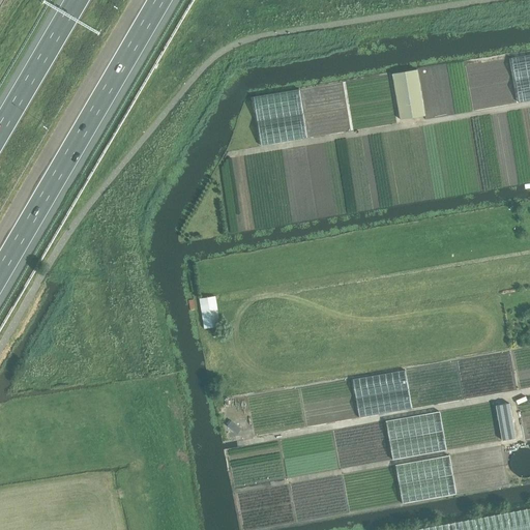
[(529,52),(512,56),(520,99),(529,97),(529,52)]
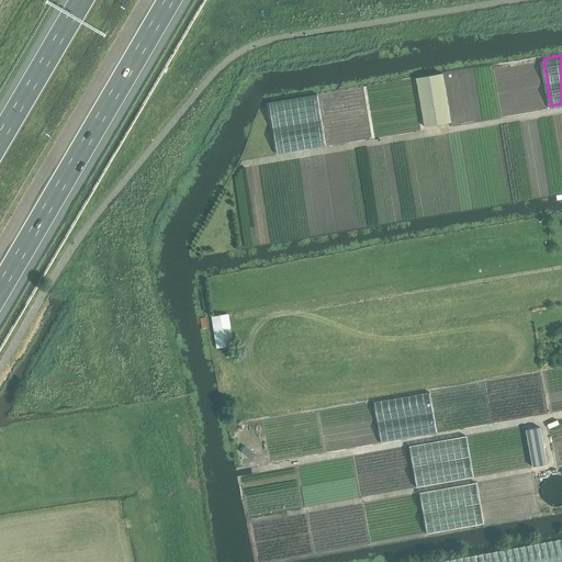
[(425,126),(451,122),(442,74),(416,78),(425,126)]
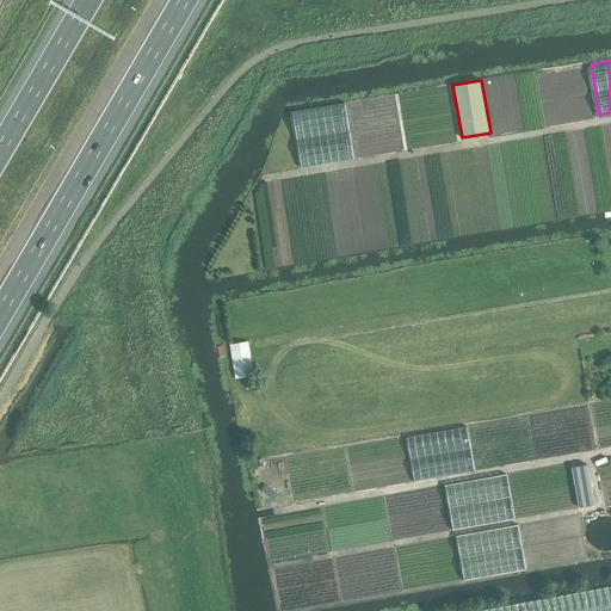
[(254,376),(248,340),(230,344),(235,378),(254,376)]
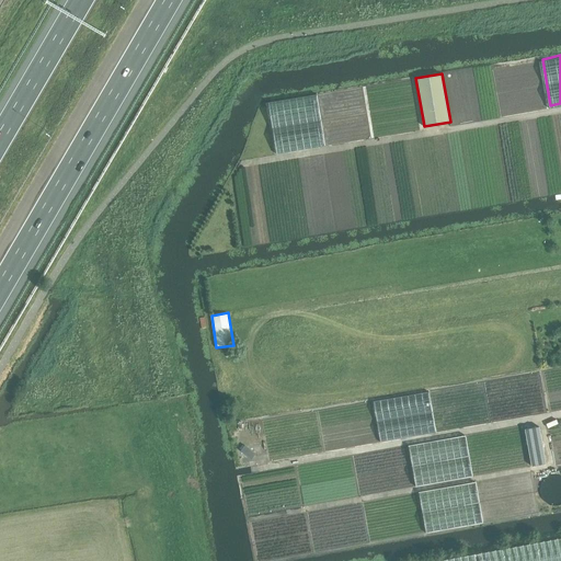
[(560,366),(542,369),(548,408),(560,405),(560,366)]
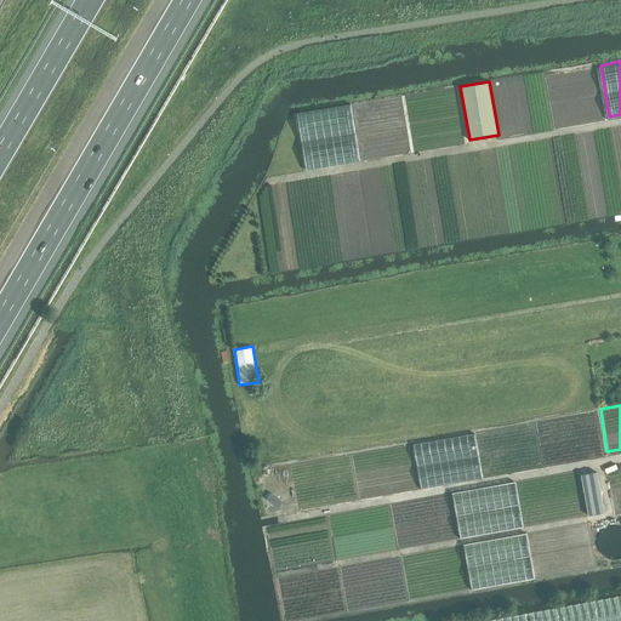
[(477,432),(415,440),(421,486),(483,478),(477,432)]
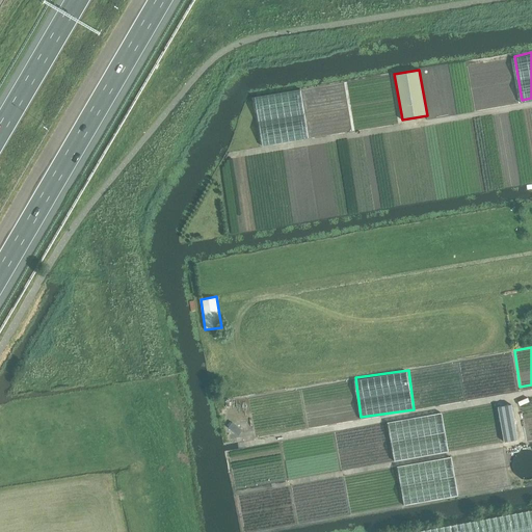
[(389,419),(395,457),(501,442),(496,403),(389,419)]
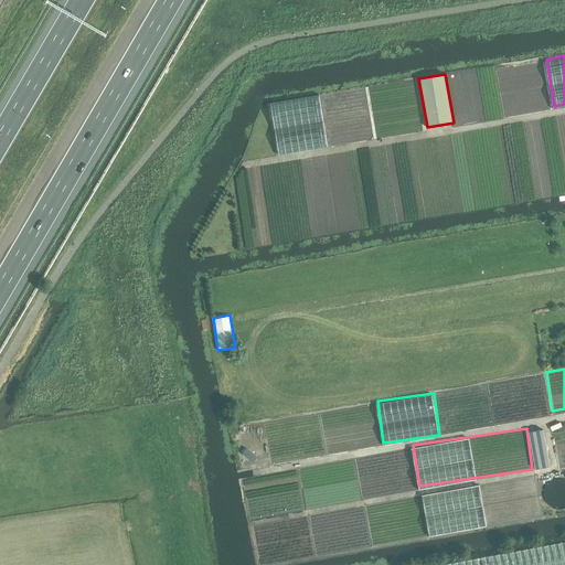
[(543,429),(529,432),(535,469),(550,467),(543,429)]
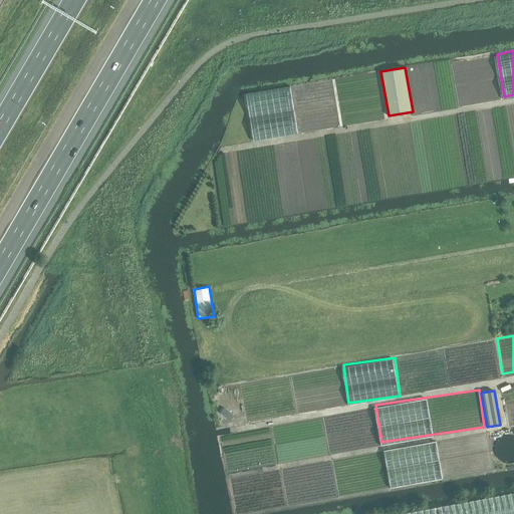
[(513,435),(510,434),(505,435),(500,437),(497,440),(495,445),(495,450),(496,455),(499,459),(503,461),(508,462),(513,462),(513,461),(513,435)]
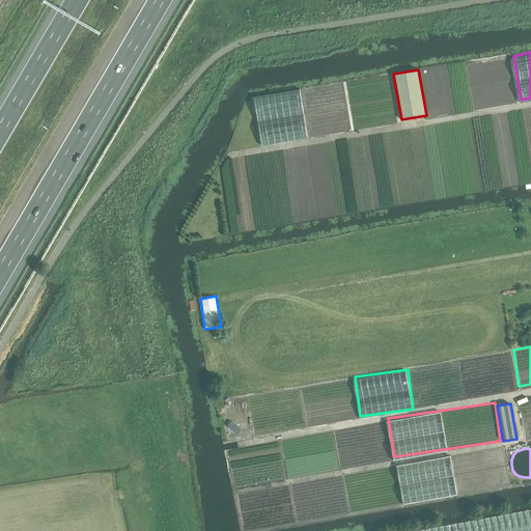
[(398,465),(344,472),(350,511),(403,504),(398,465)]
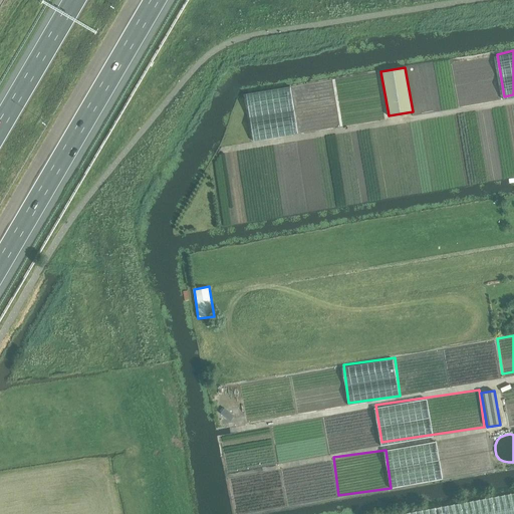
[(513,513),(513,492),(396,513),(513,513)]
